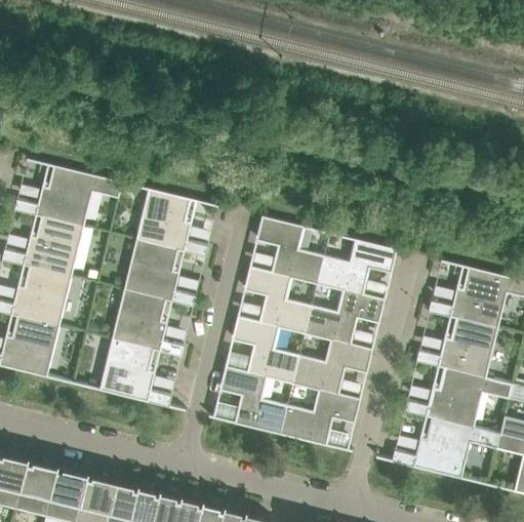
[(13,209),(83,227),(91,192),(118,198),(121,182),(26,158),(26,160),(53,166),(48,188),(43,187),(43,185),(42,185),(38,198),(37,205),(15,200),(13,209)]
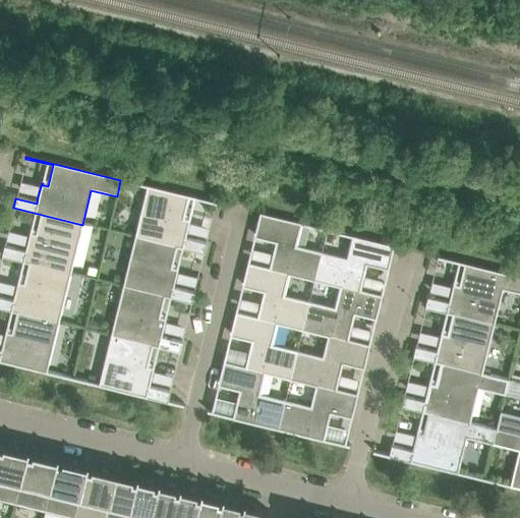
[(147,186),(145,196),(134,237),(204,254),(206,244),(185,239),(189,220),(188,219),(186,225),(181,224),(187,198),(215,206),(216,204),(186,196),(147,186)]
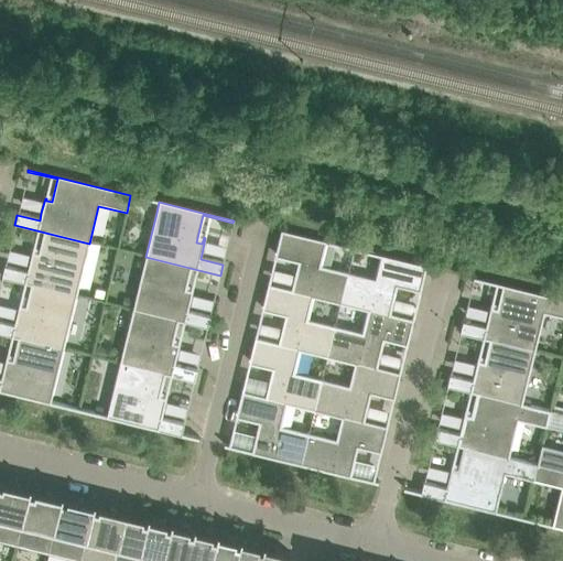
[(1,278),(76,297),(89,244),(14,225),(14,226),(44,233),(39,256),(33,255),(34,252),(32,252),(26,273),(4,268),(1,278)]
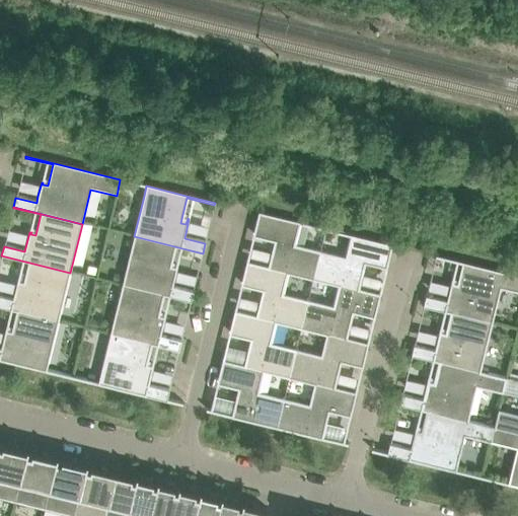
[(313,280),(319,252),(294,245),(300,223),(259,213),(254,227),(255,227),(253,237),(256,237),(256,238),(274,242),(268,269),(288,274),(313,280)]
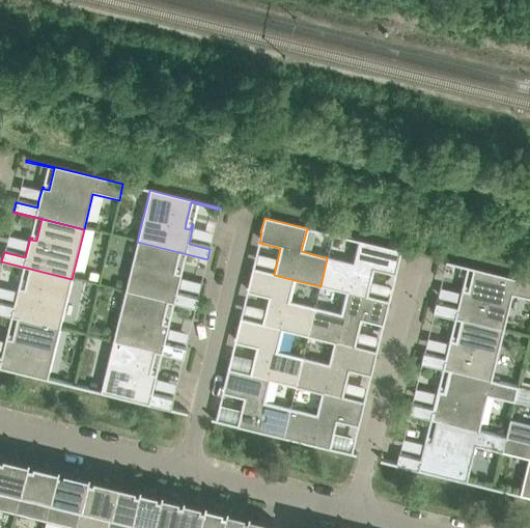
[(137,242),(124,293),(195,309),(197,300),(176,295),(180,274),(179,274),(178,276),(174,275),(179,253),(207,259),(137,242)]
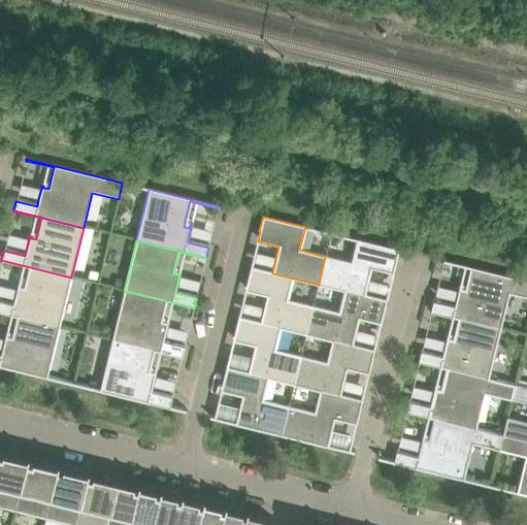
[(399,251),(356,240),(351,263),(325,257),(319,285),(343,291),(364,296),(370,269),(388,273),(389,273),(392,273),(394,264),(395,264),(399,251)]
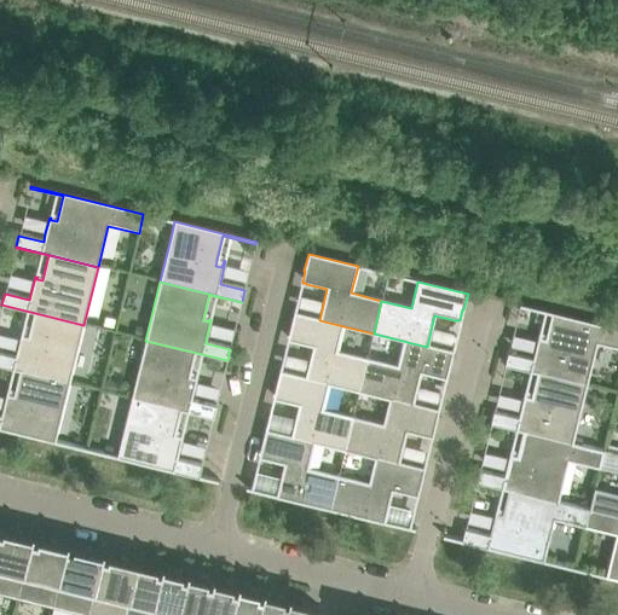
[(69,384),(84,325),(1,305),(1,306),(34,314),(28,340),(22,338),(23,336),(21,335),(15,359),(0,354),(0,367),(19,372),(69,384)]
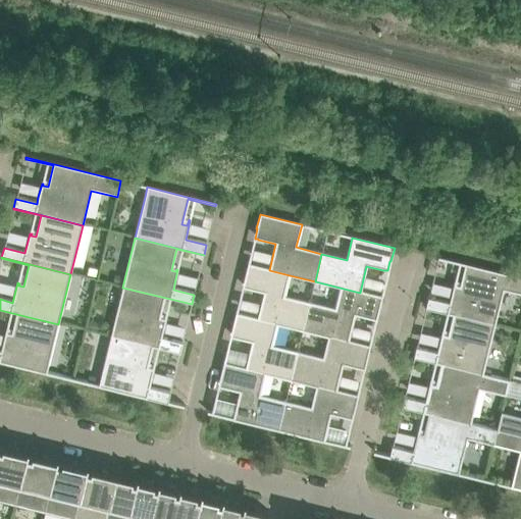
[(427,299),(425,309),(493,325),(503,288),(520,292),(520,278),(437,258),(437,260),(465,266),(460,288),(455,287),(455,284),(454,284),(449,304),(427,299)]
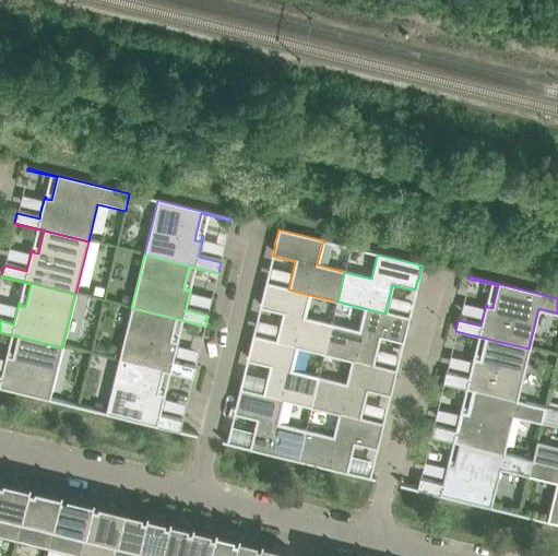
[(275,342),(297,347),(324,354),(331,326),(304,319),(310,295),(288,290),(266,284),(266,283),(265,283),(261,297),(262,297),(260,308),(263,309),(263,310),(282,315),(275,342)]
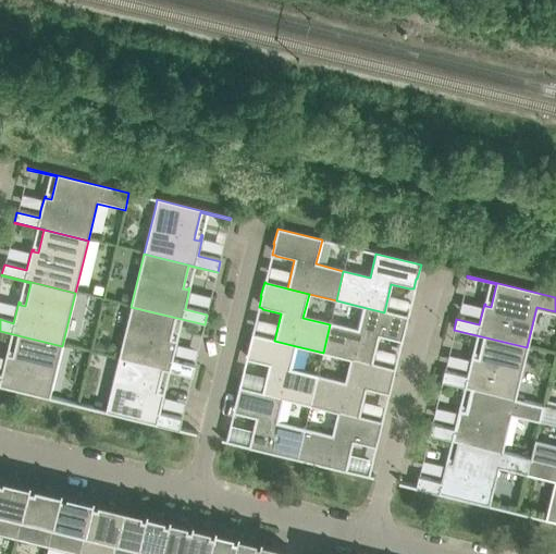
[(94,287),(91,295),(100,297),(102,290),(94,287)]
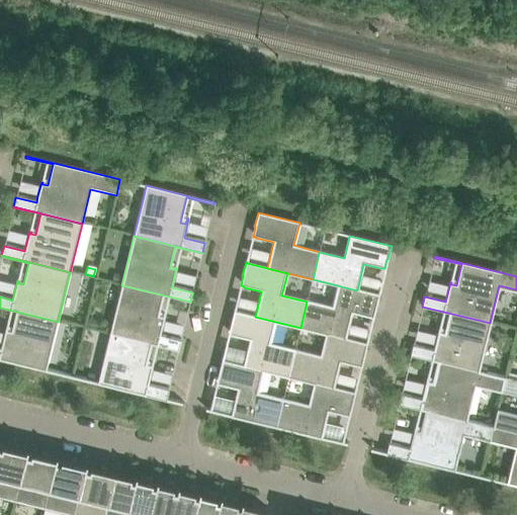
[(302,279),(299,288),(309,290),(311,281),(302,279)]
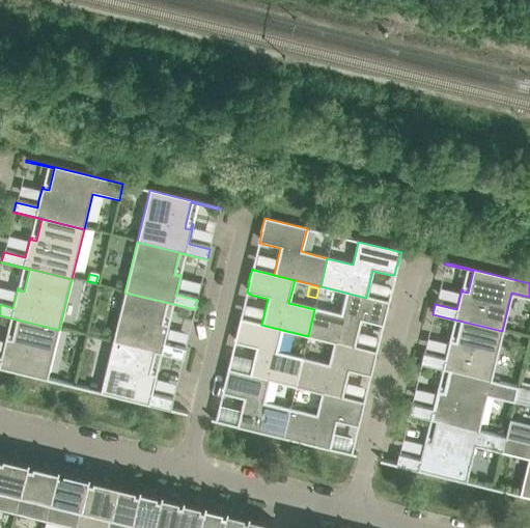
[(195,309),(124,293),(112,342),(155,353),(155,354),(183,361),(185,350),(164,344),(169,325),(167,324),(166,327),(162,325),(167,303),(195,310),(195,309)]
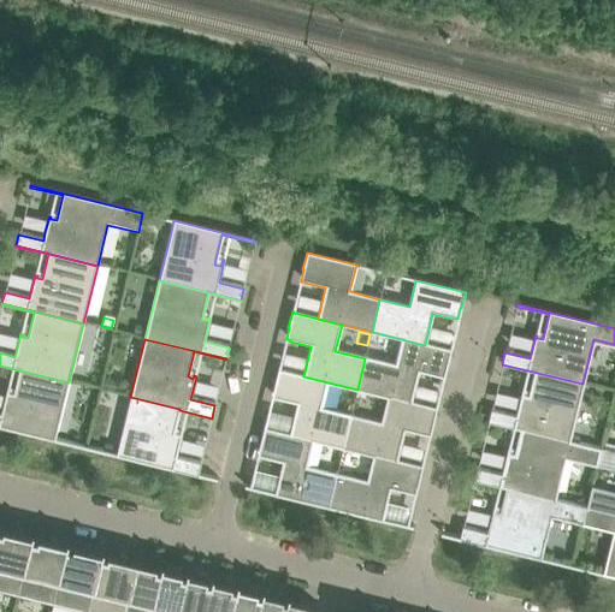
[(394,366),(365,358),(358,390),(386,397),(411,403),(418,373),(438,378),(439,376),(443,378),(447,366),(447,367),(451,350),(449,350),(425,345),(401,339),(394,366)]
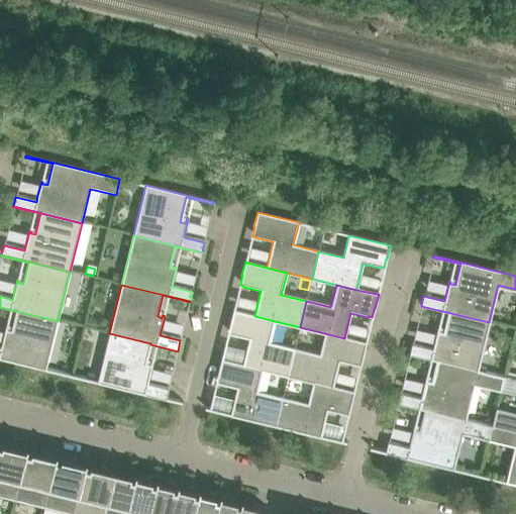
[(489,322),(421,306),(421,307),(448,313),(443,334),(438,333),(439,331),(437,331),(432,350),(412,345),(409,355),(436,363),(477,372),(489,322)]
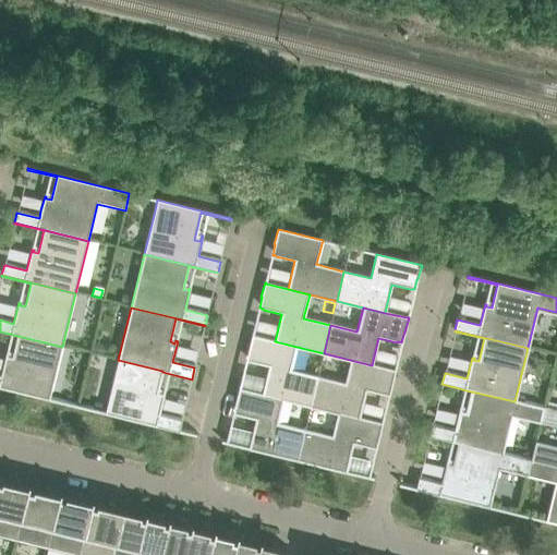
[(0,388),(49,400),(62,347),(17,336),(12,359),(7,358),(8,356),(5,356),(0,376),(0,388)]
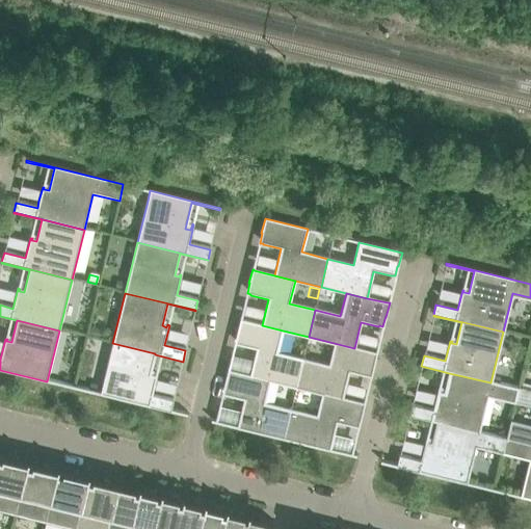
[(257,350),(249,376),(270,381),(296,388),(302,360),(276,353),(283,331),(262,325),(241,320),(240,320),(236,334),(237,334),(235,344),(239,345),(238,345),(257,350)]
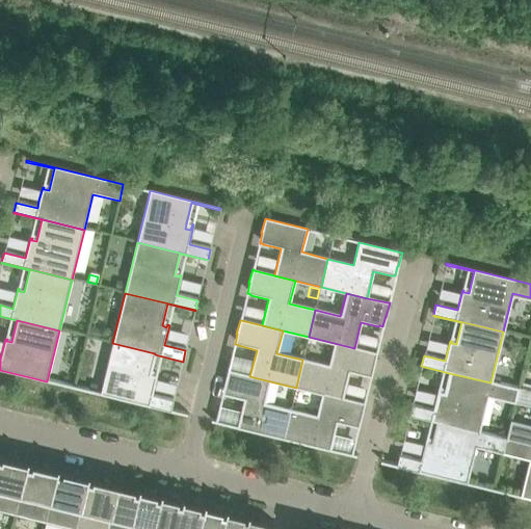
[(89,328),(87,337),(99,340),(101,332),(89,328)]
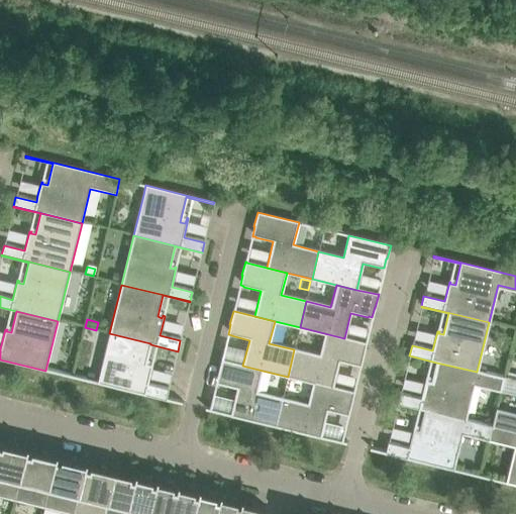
[(109,333),(97,384),(166,400),(166,399),(168,390),(147,385),(152,365),(150,365),(149,367),(145,366),(150,344),(150,343),(109,333)]
